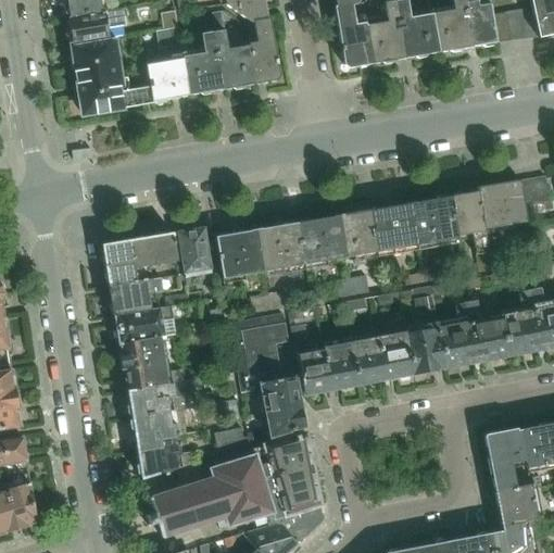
[(67,0),(71,16),(105,9),(104,0),(67,0)]
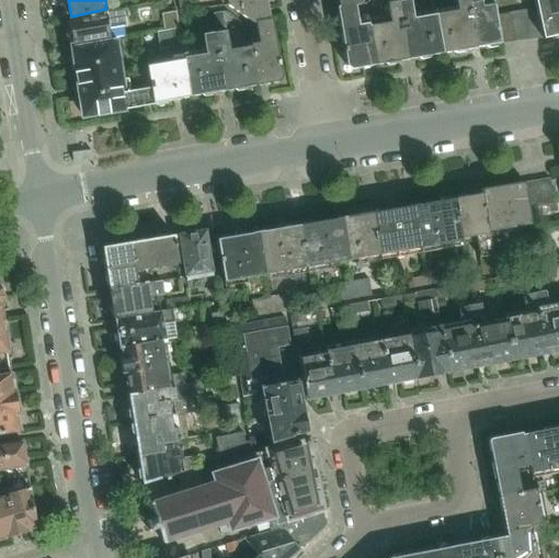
[(270,12),(267,0),(228,0),(228,2),(235,7),(239,7),(240,11),(247,16),(270,12)]
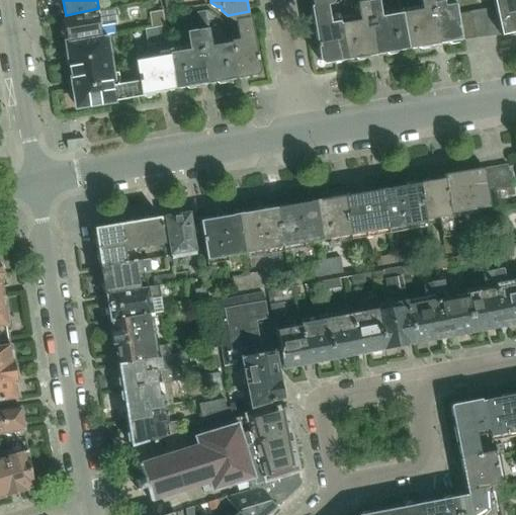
[(325,62),(348,59),(342,22),(341,20),(331,21),(329,10),(342,8),(340,0),(312,5),(322,60),(325,62)]
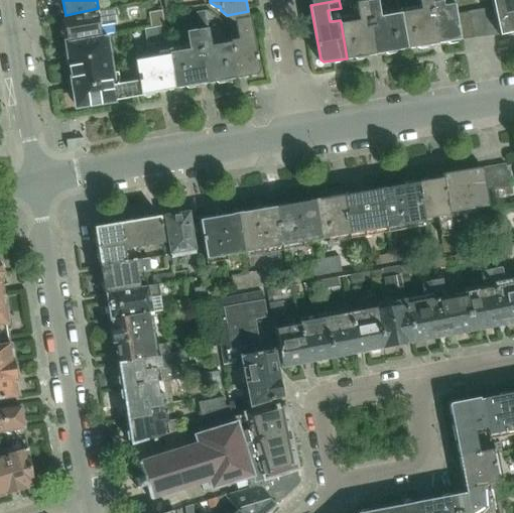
[(357,0),(360,19),(341,22),(347,58),(377,52),(368,0),(366,0),(357,0)]
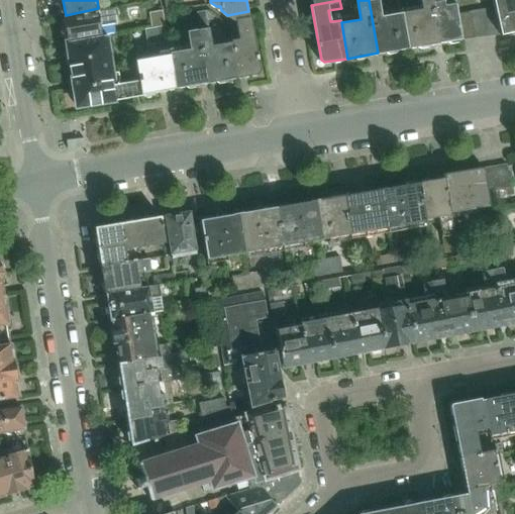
[(378,53),(409,47),(402,12),(383,15),(379,0),(367,0),(369,0),(378,53)]
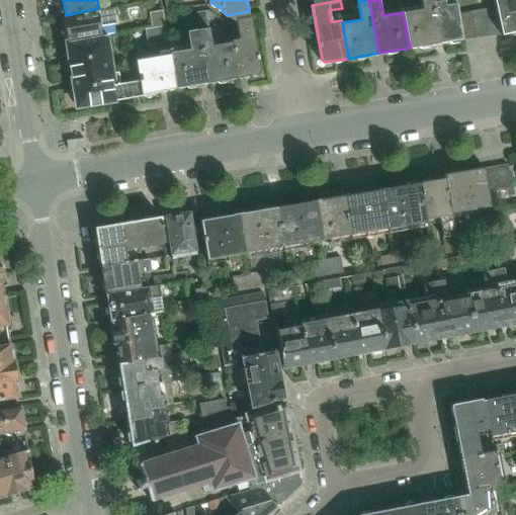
[(422,0),(424,9),(403,12),(410,48),(441,43),(433,0),(422,0)]
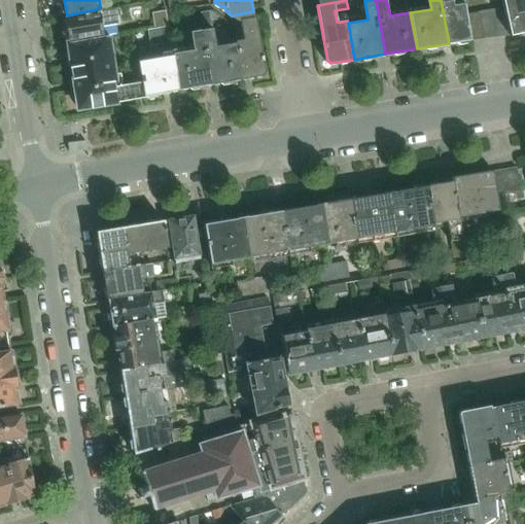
[(441,0),(449,43),(473,39),(473,36),(467,13),(466,3),(454,4),(453,0),(441,0)]
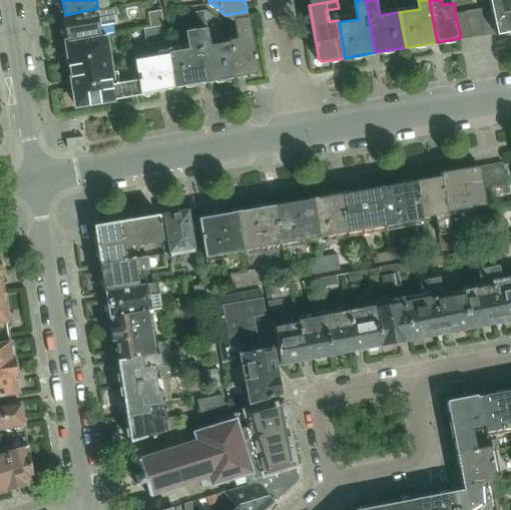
[(498,32),(510,29),(510,0),(491,0),(492,6),(498,32)]
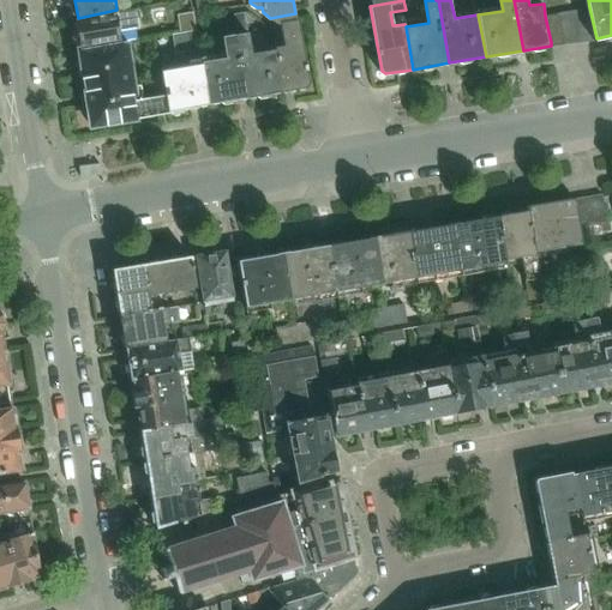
[(117,10),(78,18),(82,48),(121,41),(119,23),(123,23),(123,20),(138,17),(136,7),(117,10)]
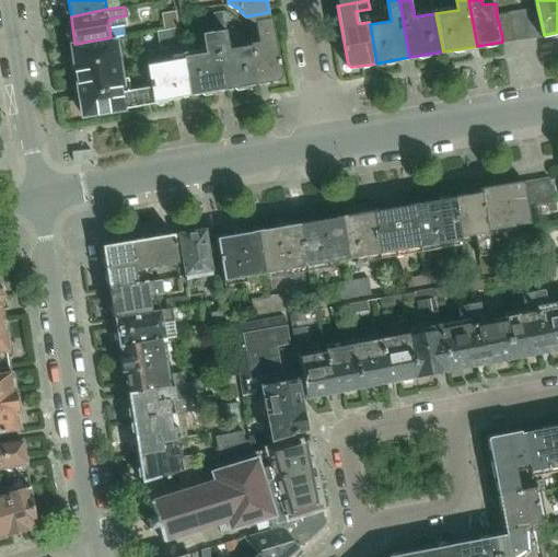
[(544,35),(537,7),(524,9),(530,35),(543,34),(543,35),(544,35)]
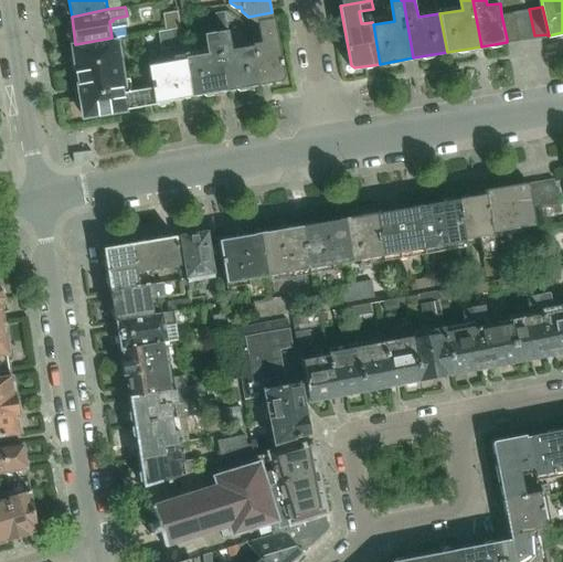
[(521,38),(534,35),(529,9),(517,11),(521,38)]
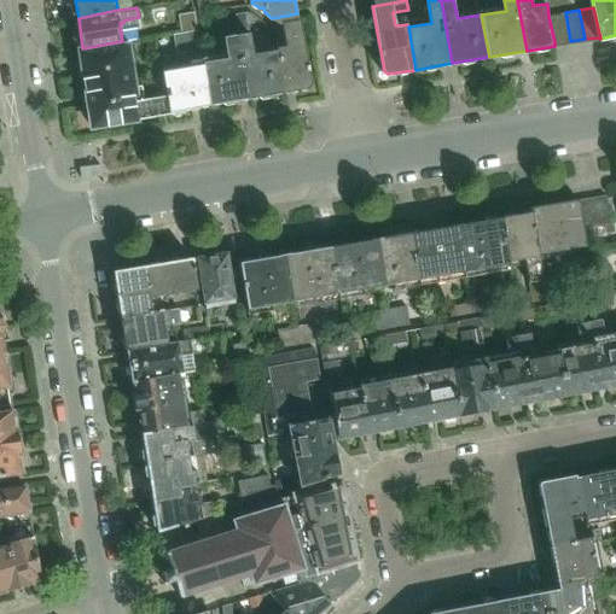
[(180,13),(182,33),(190,31),(198,30),(196,11),(180,13)]
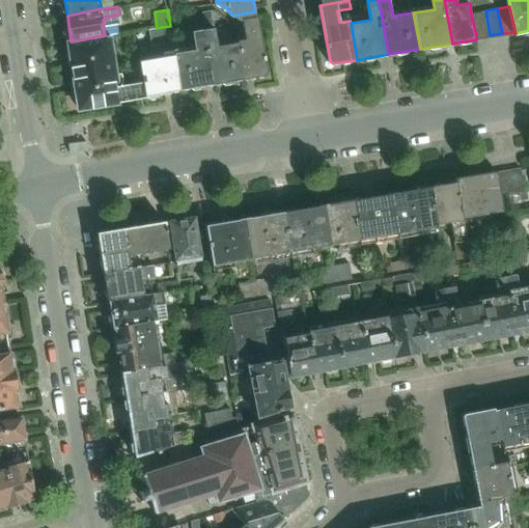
[(212,9),(201,10),(214,84),(246,79),(240,43),(218,46),(212,9)]
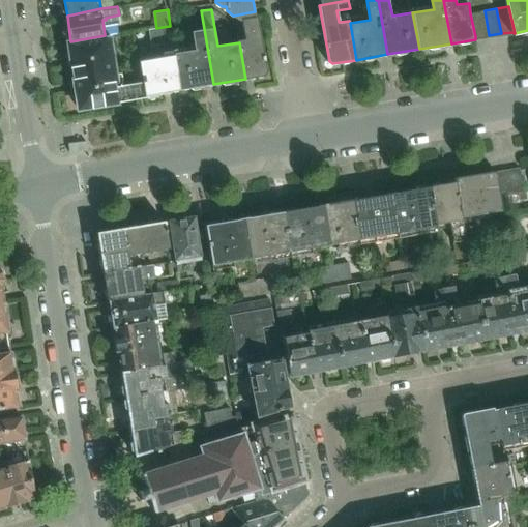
[(175,52),(175,55),(181,89),(213,84),(201,10),(189,12),(196,49),(175,52)]
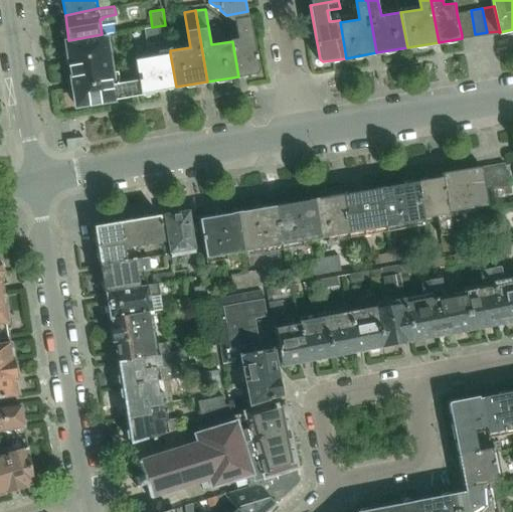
[(462,35),(475,34),(471,10),(457,13),(462,35)]
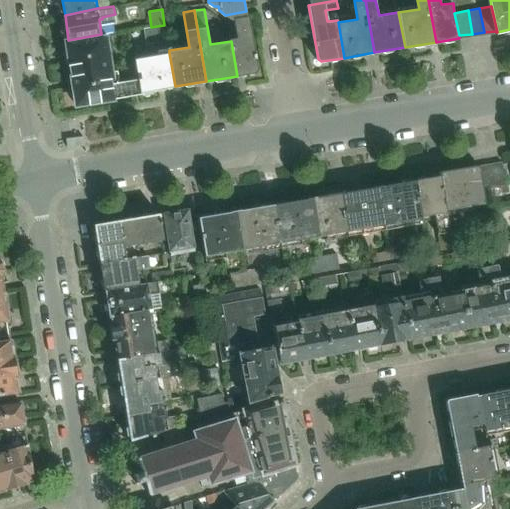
[(230,37),(231,41),(237,76),(254,73),(259,68),(249,15),(223,19),(224,27),(235,25),(237,36),(230,37)]
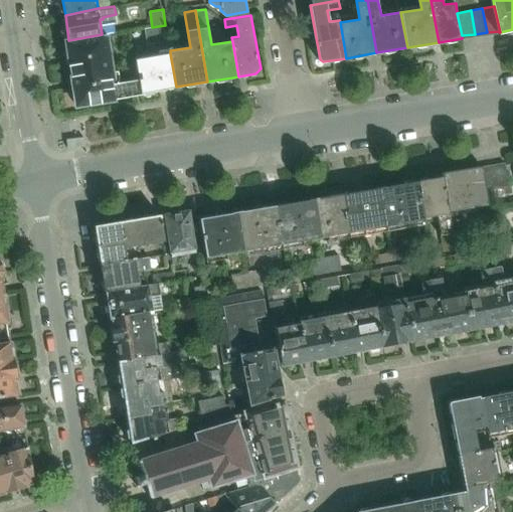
[(109,33),(102,34),(68,40),(74,77),(110,71),(108,56),(112,55),(109,33)]
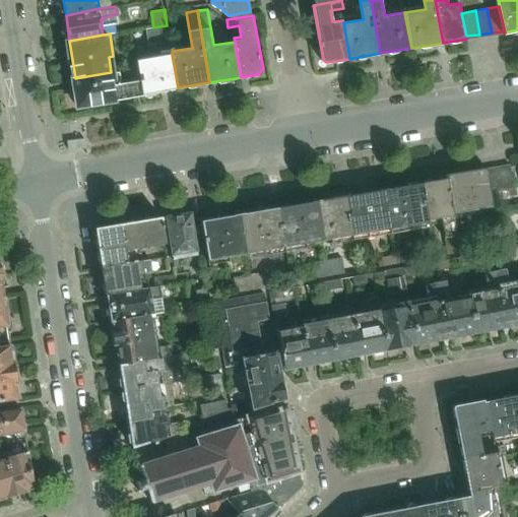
[(144,92),(178,87),(172,54),(138,59),(141,78),(144,92)]
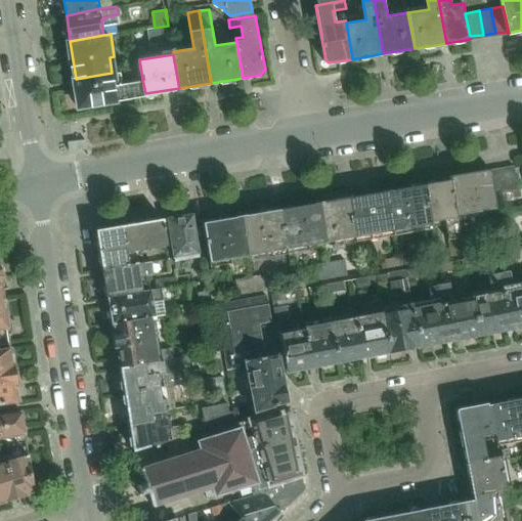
[(145,95),(145,93),(142,79),(119,84),(117,72),(112,73),(76,79),(81,105),(145,95)]
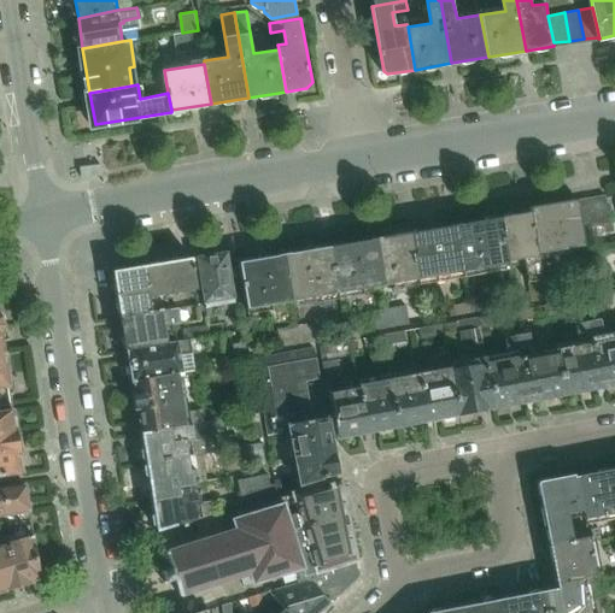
[(611,222),(607,193),(593,194),(597,223),(611,222)]
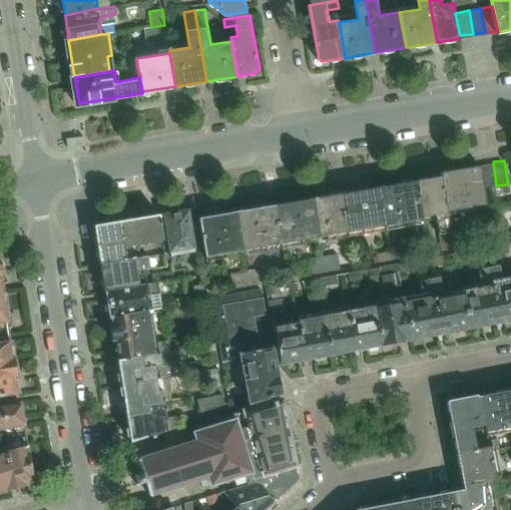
[(493,161),(481,163),(485,187),(496,185),(493,161)]
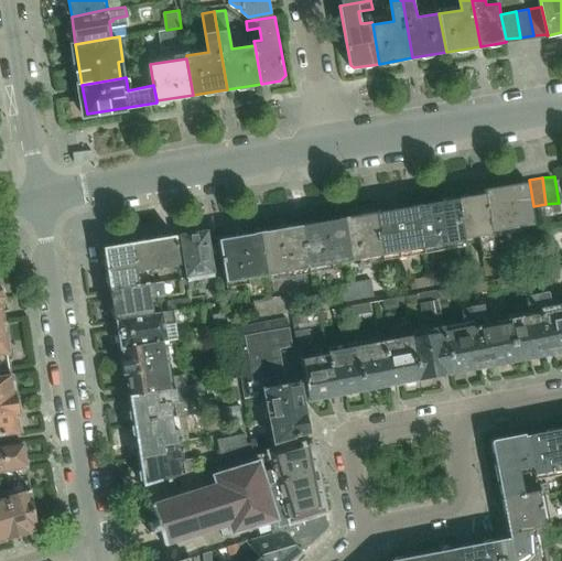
[(537,224),(529,180),(486,187),(486,192),(494,230),(537,224)]
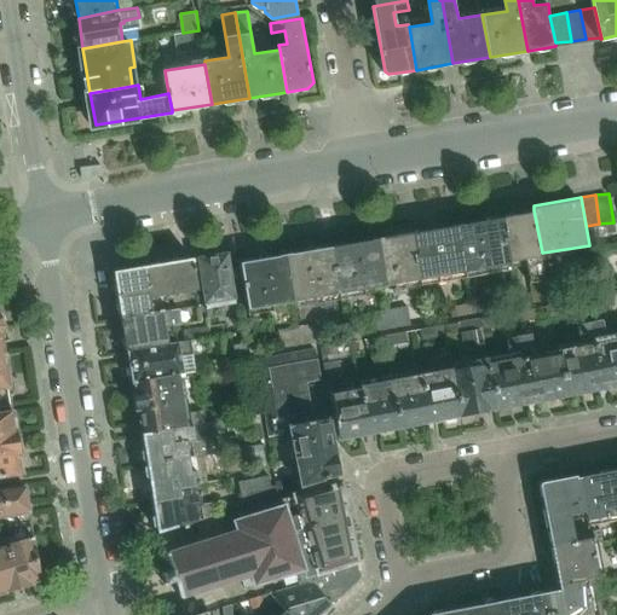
[(534,210),(503,215),(512,259),(528,256),(536,300),(569,294),(564,276),(547,279),(542,253),(534,210)]
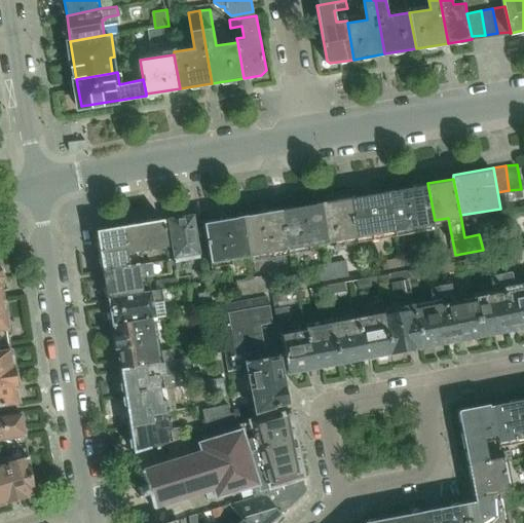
[(427,183),(353,196),(361,235),(435,223),(435,220),(427,183)]
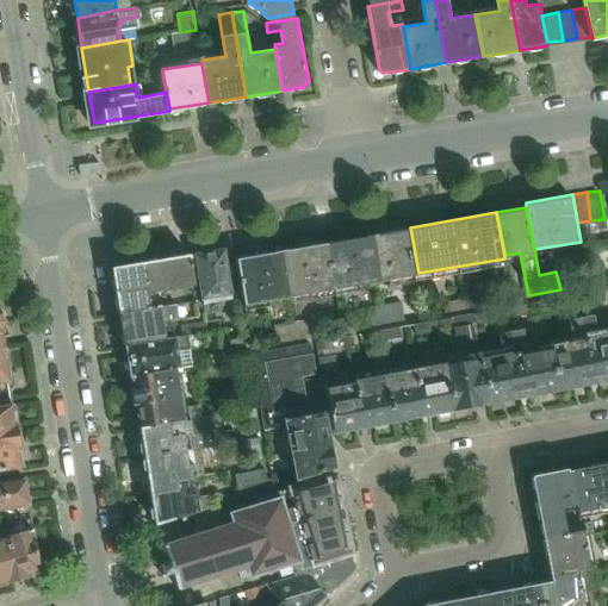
[(410,227),(324,243),(333,287),(419,273),(410,227)]
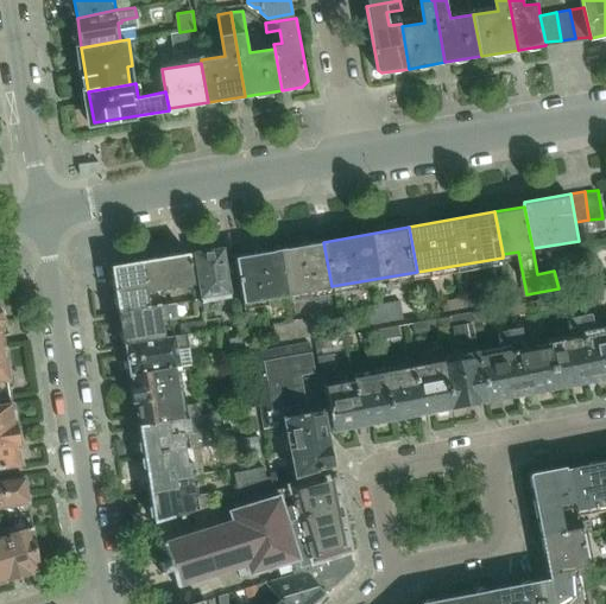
[(244,302),(332,286),(323,242),(238,256),(244,302)]
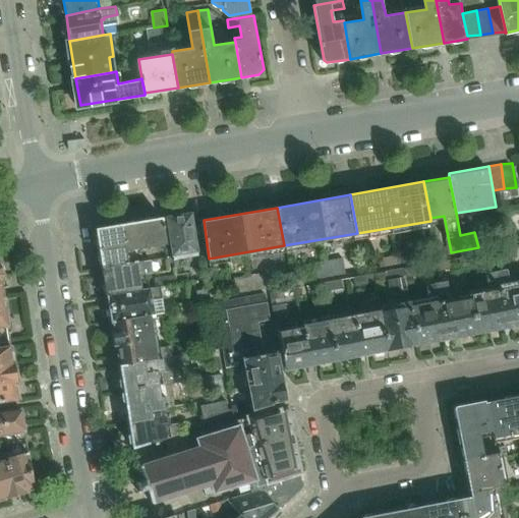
[(193,212),(168,216),(174,257),(186,255),(185,251),(199,249),(193,212)]
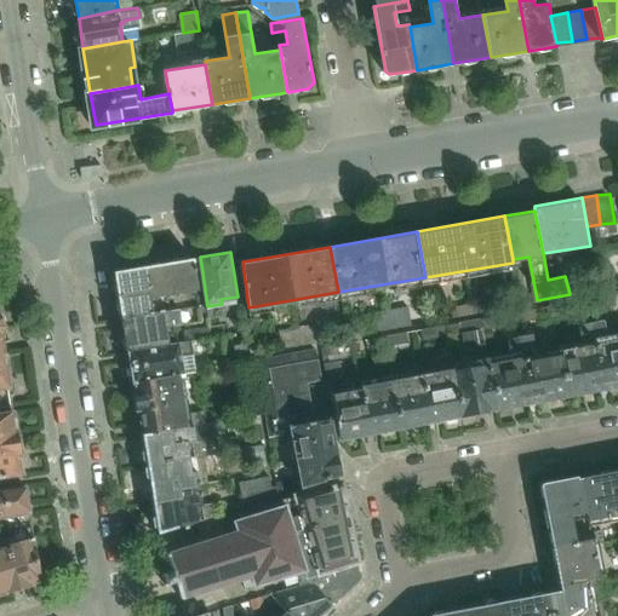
[(199,285),(195,258),(122,270),(116,280),(122,317),(170,309),(167,291),(199,285)]
